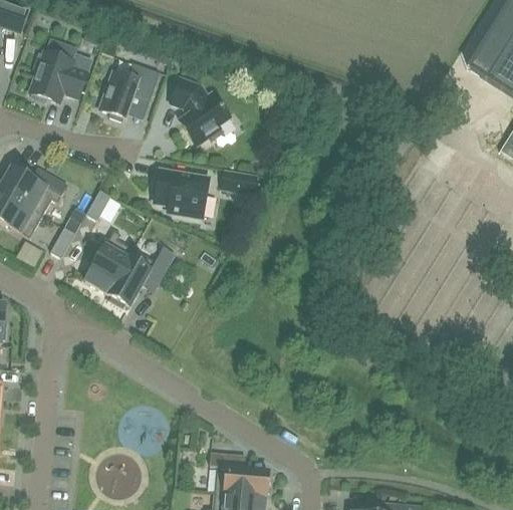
[(0,25),(20,32),(27,9),(3,0),(0,0),(0,25)]
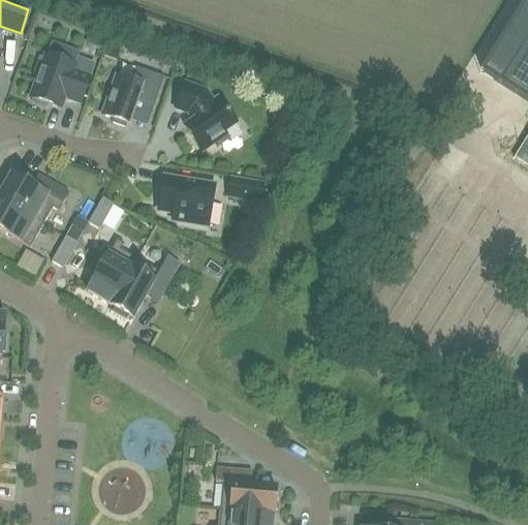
[(109,35),(92,29),(87,41),(104,48),(109,35)]
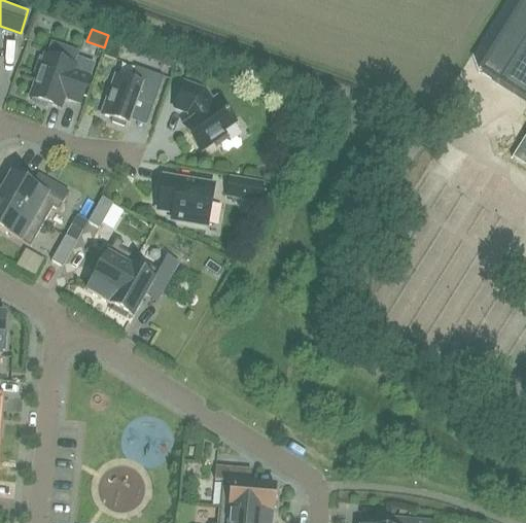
[(104,54),(116,58),(123,42),(110,37),(104,54)]
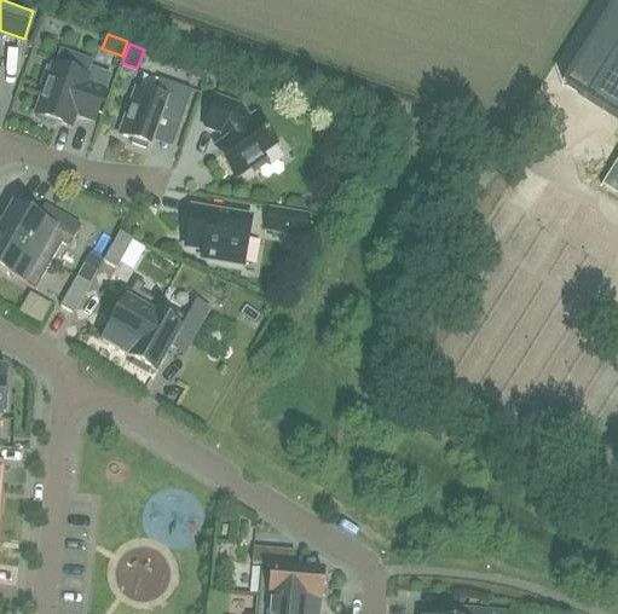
[(617,44),(587,94),(617,113),(617,156),(602,181),(617,190),(617,312),(612,323),(617,325),(617,44)]
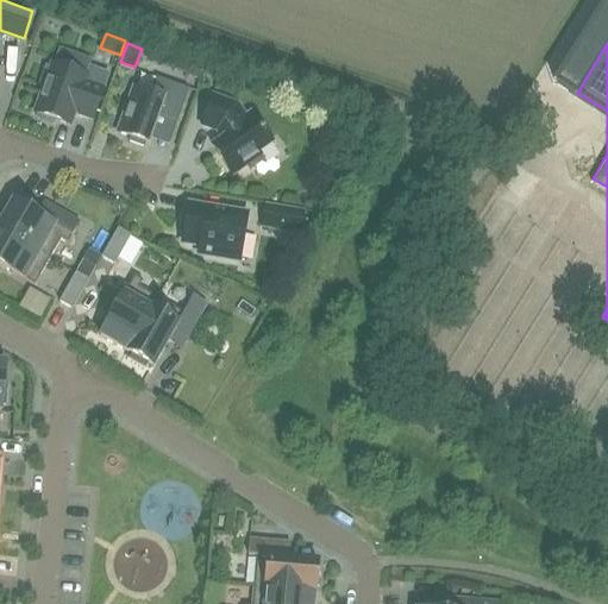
[(93,115),(110,70),(89,63),(87,71),(52,60),(51,64),(46,63),(39,81),(44,82),(35,109),(38,111),(37,115),(55,121),(56,117),(70,121),(75,109),(93,115)]
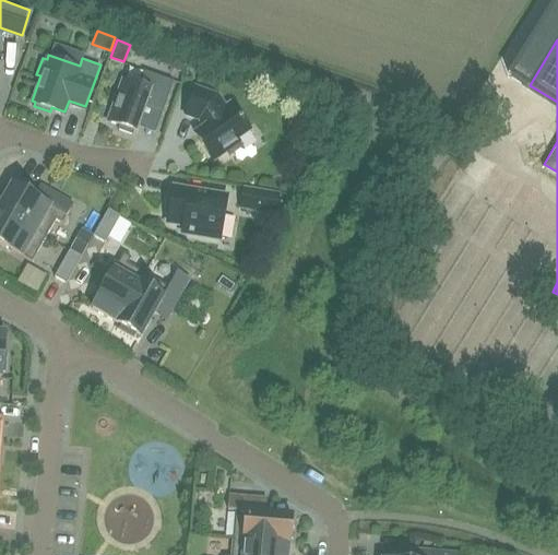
[(174,79),(144,68),(139,83),(122,77),(108,118),(120,122),(118,127),(132,131),(133,127),(137,128),(145,105),(163,110),(174,79)]
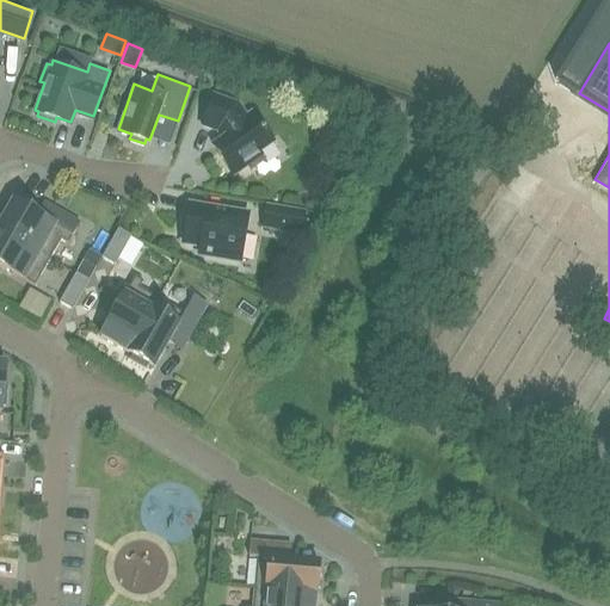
[(247,112),(239,100),(214,92),(203,123),(217,128),(223,135),(213,142),(234,172),(248,162),(252,166),(265,156),(260,149),(275,140),(252,109),(247,112)]
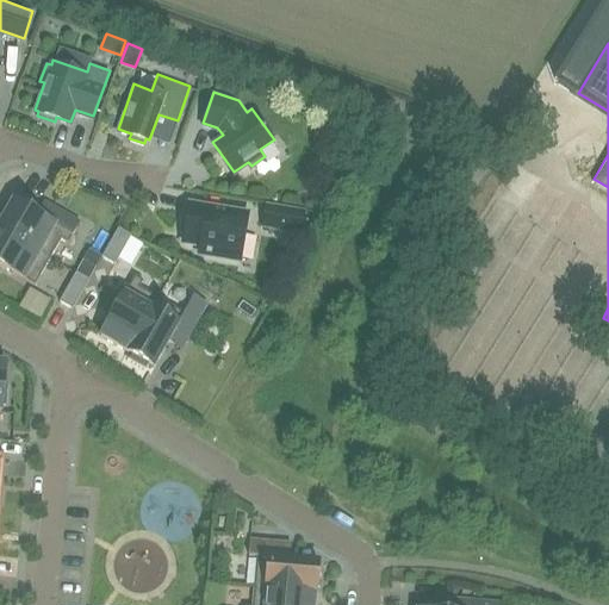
[(0,219),(0,225),(50,255),(61,236),(68,241),(80,219),(51,203),(44,216),(12,198),(0,219)]
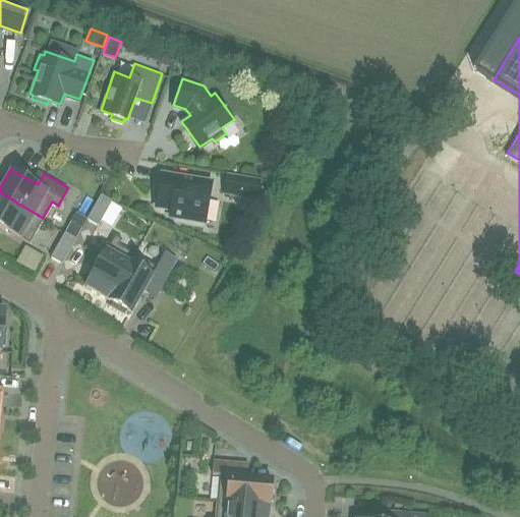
[(162,172),(161,179),(156,178),(153,197),(158,197),(157,205),(171,207),(170,214),(205,220),(211,180),(162,172)]
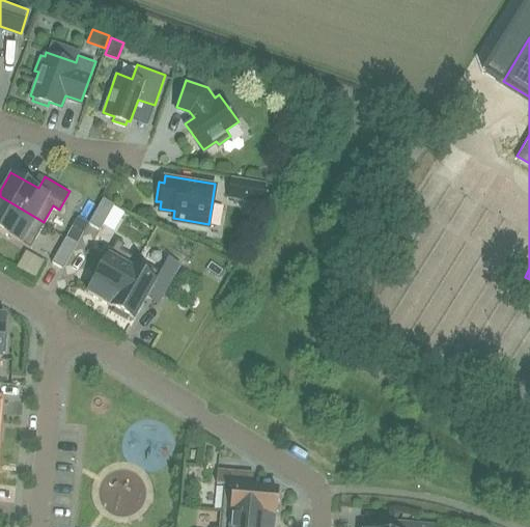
[(265,182),(231,176),(229,193),(261,199),(265,182)]
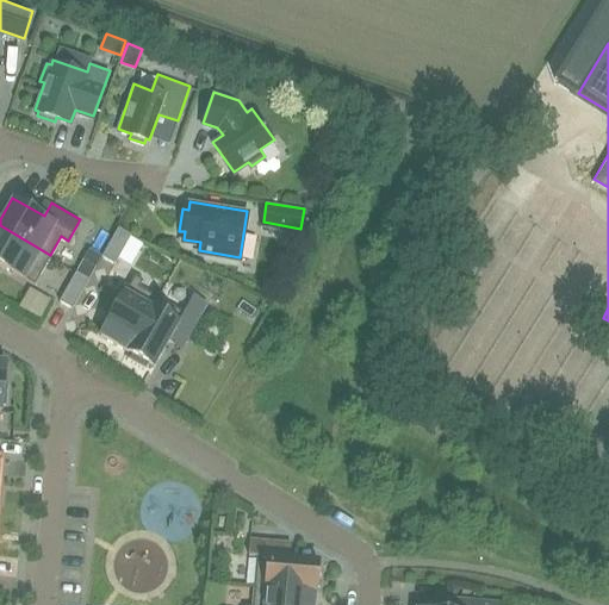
[(50,255),(0,225),(0,261),(36,281),(50,255)]
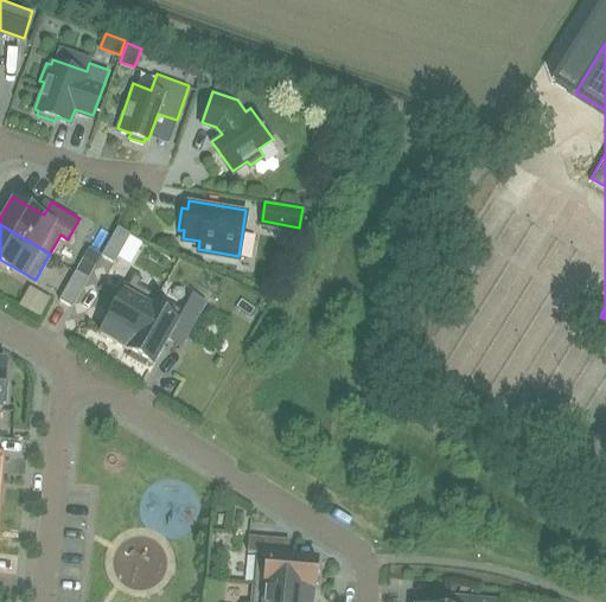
[(131,231),(119,224),(102,253),(115,260),(131,231)]
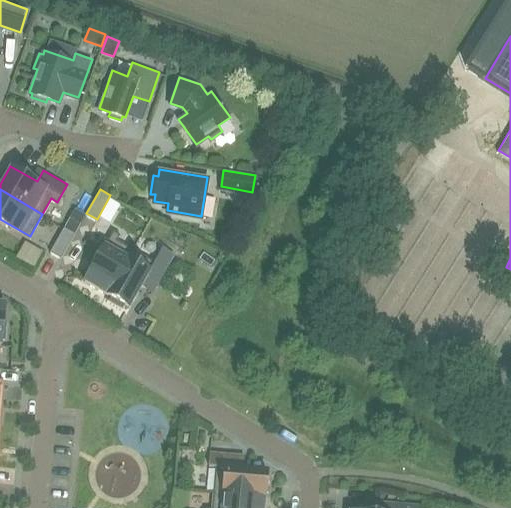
[(75,232),(64,226),(50,250),(61,256),(75,232)]
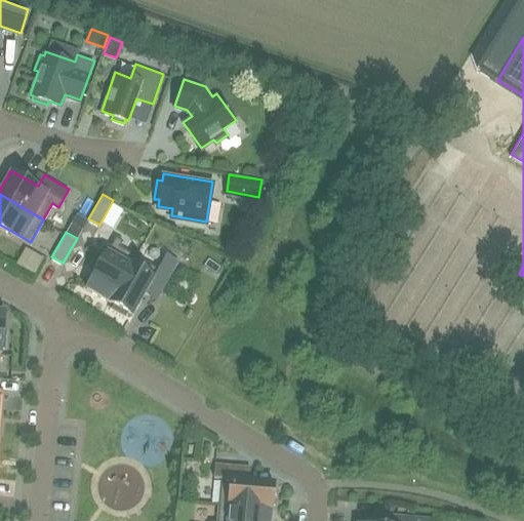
[(110,299),(136,253),(120,244),(123,238),(116,234),(86,286),(110,299)]
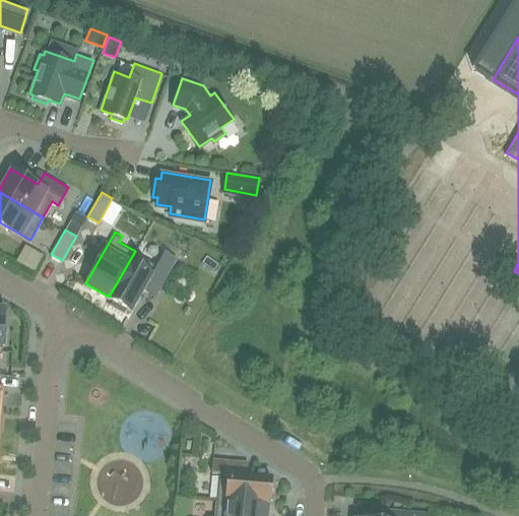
[(156,263),(135,251),(109,297),(113,299),(111,302),(125,310),(127,307),(132,310),(147,283),(157,288),(177,256),(165,249),(156,263)]
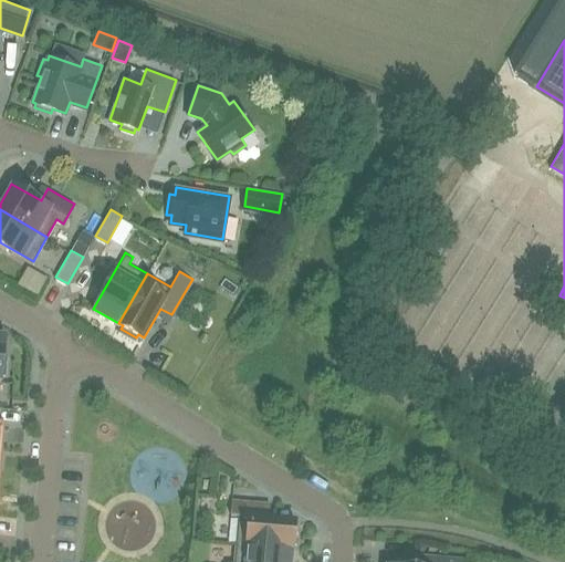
[(236,542),(293,547),(293,542),(297,542),(299,524),(294,524),(295,518),(262,514),(263,501),(232,499),(231,513),(238,514),(236,542)]
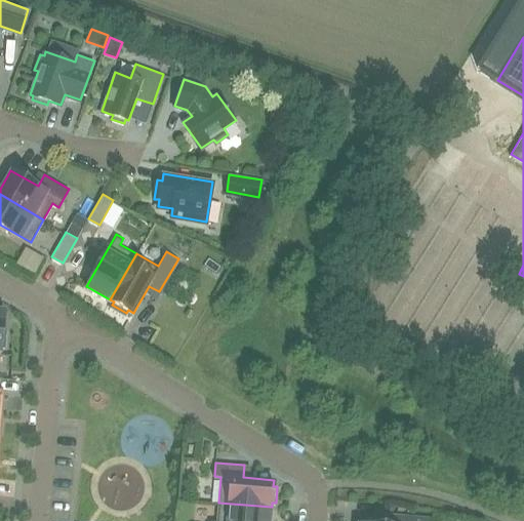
[(270,520),(272,507),(218,503),(217,520),(210,520),(209,520),(270,520)]
